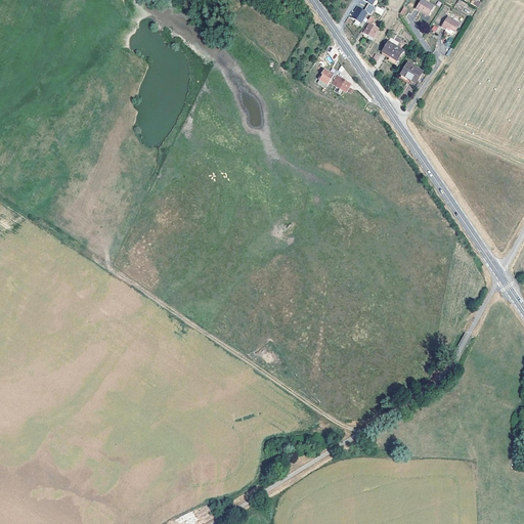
[(381,0),(362,0),(362,1),(368,4),(366,8),(374,12),(377,7),(381,0)]
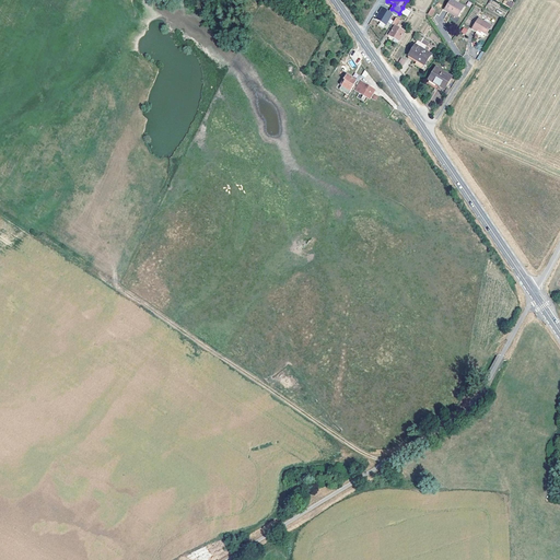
[(465,9),(452,0),(451,0),(445,10),(458,19),(465,9)]
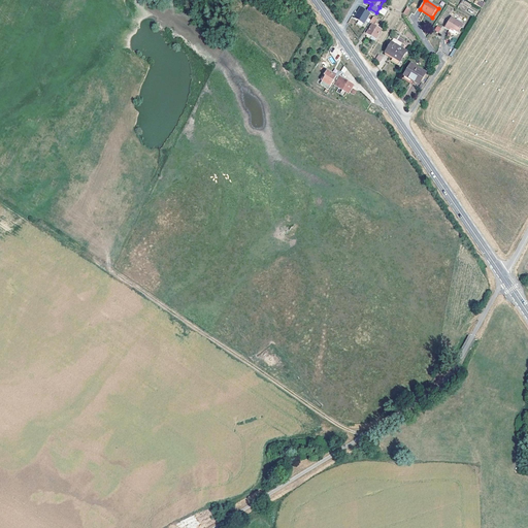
[(387,12),(380,7),(376,12),(384,17),(387,12)]
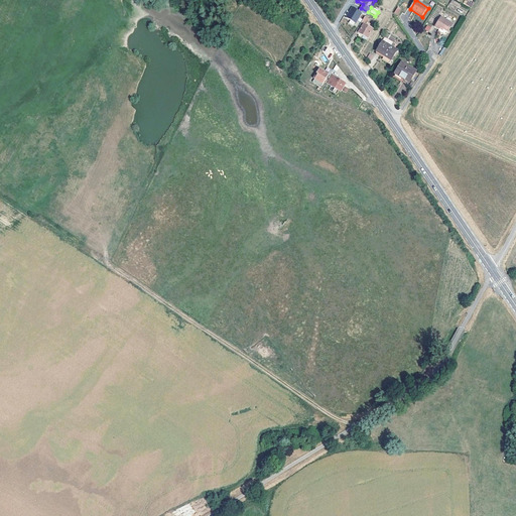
[(368,12),(361,8),(359,12),(353,8),(347,18),(356,24),(362,14),(366,16),(368,12)]
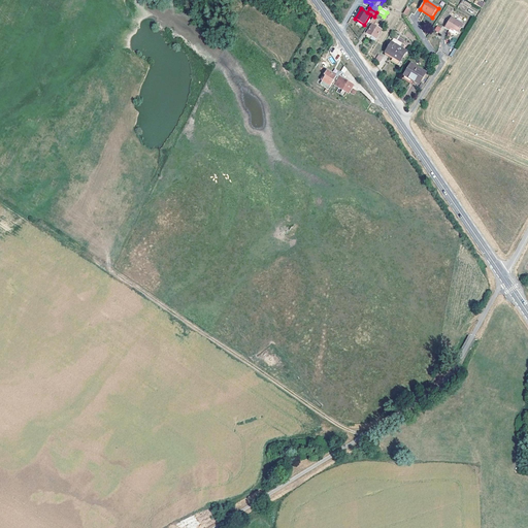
[(373,17),(369,24),(374,27),(376,25),(377,22),(374,19),(375,18),(373,17)]
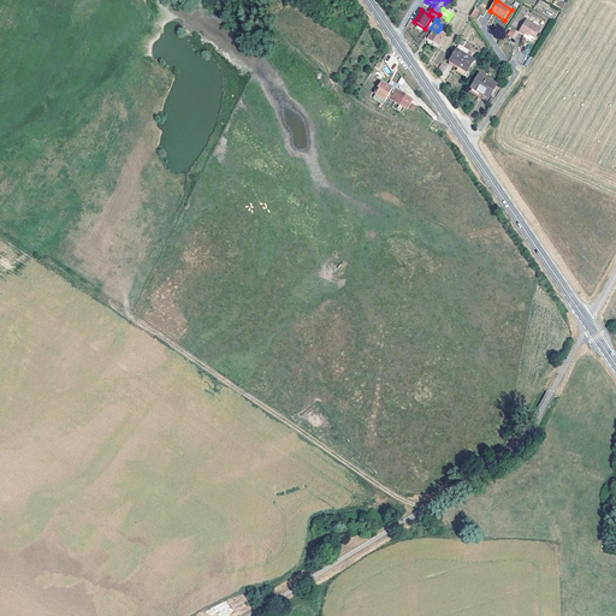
[(529,35),(534,39),(539,29),(526,21),(520,31),(525,35),(526,33),(529,35)]
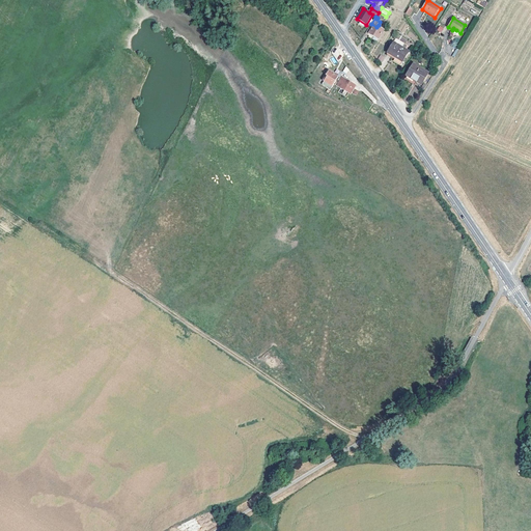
[(376,27),(371,24),(365,35),(369,38),(371,36),(378,40),(384,31),(380,28),(381,26),(379,25),(376,27)]
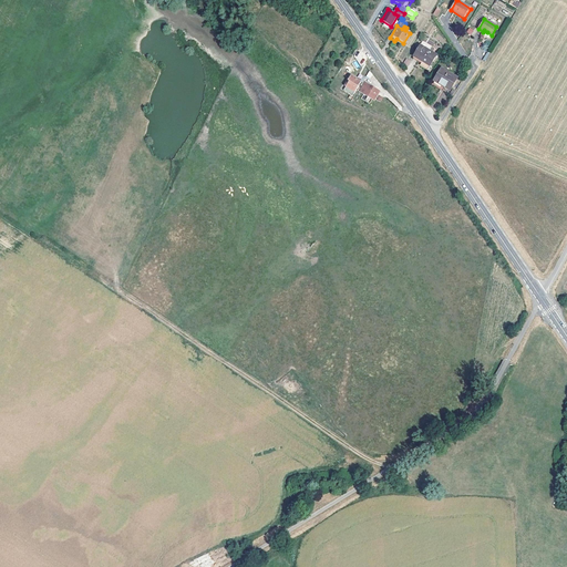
[(432,48),(423,42),(414,58),(423,62),(421,64),(421,66),(429,71),(437,57),(430,52),(432,48)]
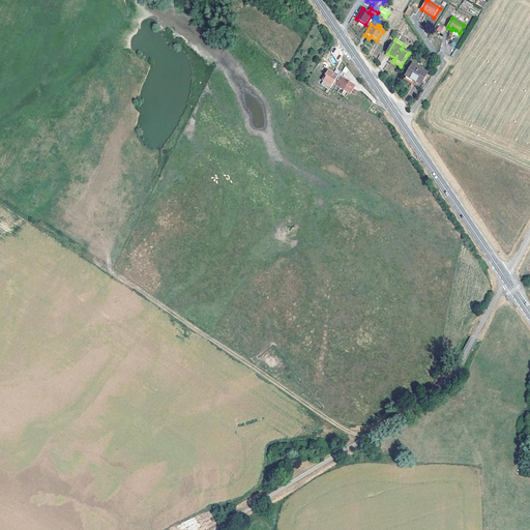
[(429,75),(413,65),(404,80),(414,86),(416,83),(421,86),(429,75)]
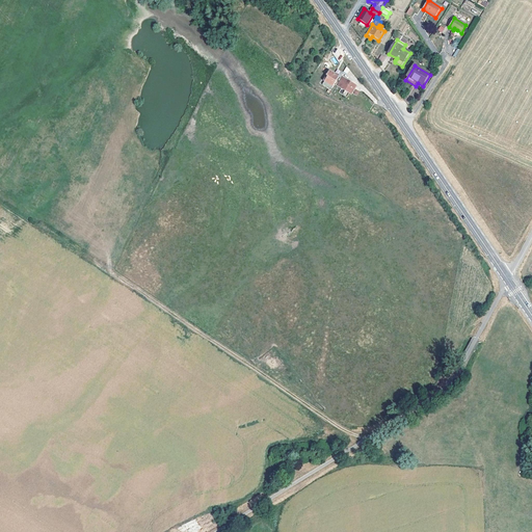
[(338,77),(328,72),(323,80),(333,85),(338,77)]
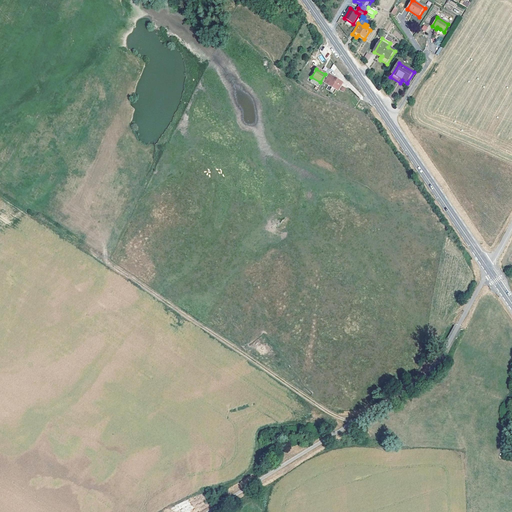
[(331,75),(326,83),(339,91),(340,88),(344,83),(331,75)]
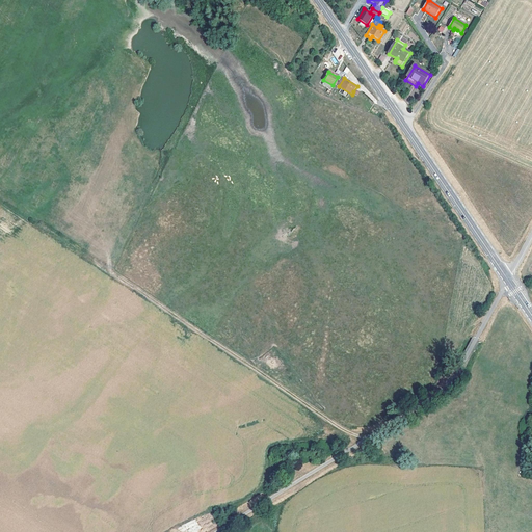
All buildings are outlined.
